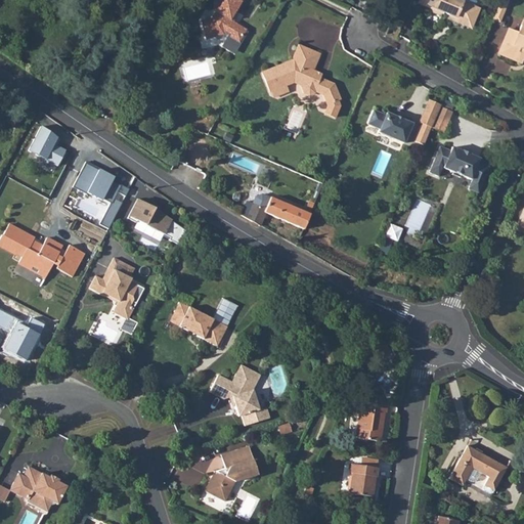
[(225,30),(231,33),(233,29),(244,35),(247,30),(230,19),(233,12),(235,12),(243,0),(215,0),(215,1),(217,2),(213,9),(215,11),(211,18),(201,24),(207,40),(224,33),(225,30)]
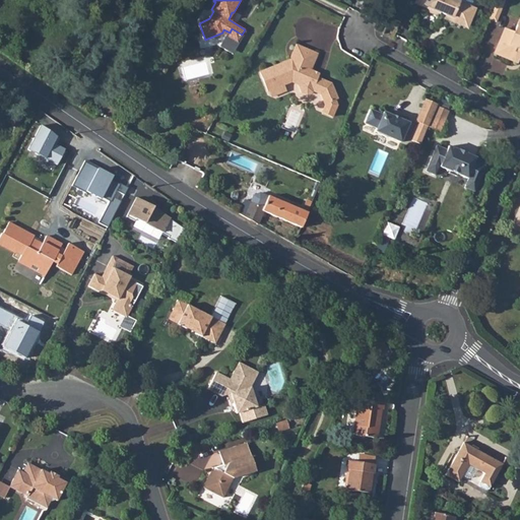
[(416,0),(415,4),(438,15),(440,11),(446,14),(446,17),(451,18),(450,21),(459,24),(461,23),(467,25),(473,11),(467,8),(468,6),(454,0),(416,0)]
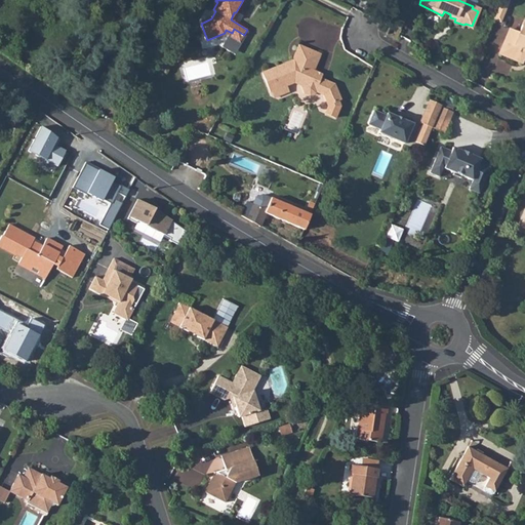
[(501,0),(498,7),(506,10),(509,3),(501,0)]
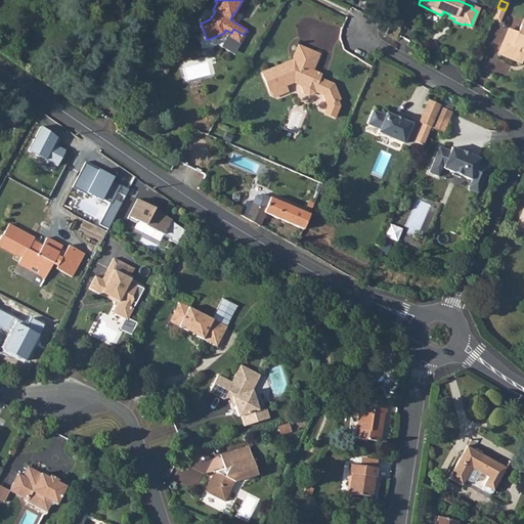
[(497,7),(492,19),(499,23),(505,10),(497,7)]
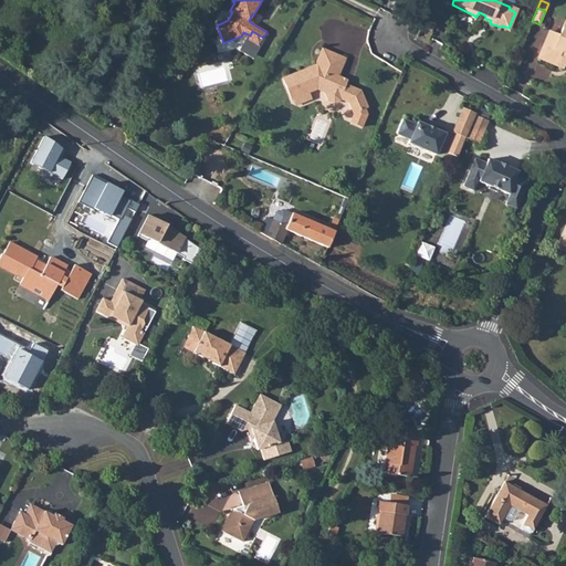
[(558,35),(548,32),(537,58),(563,67),(565,60),(565,21),(558,35)]
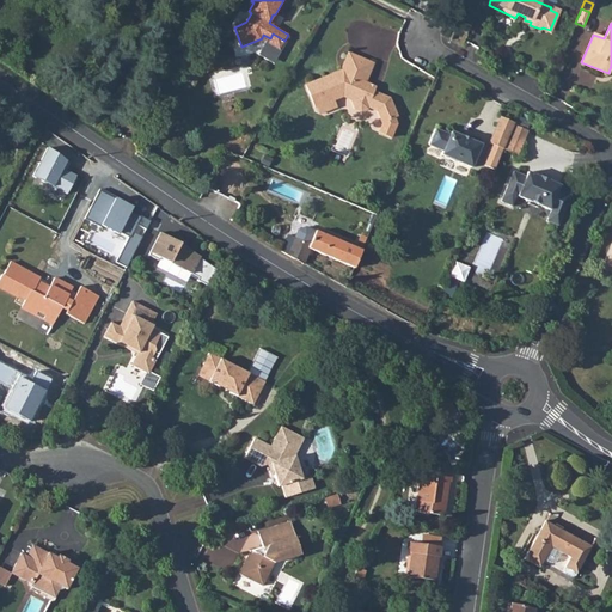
[(273,34),(270,38),(268,42),(280,49),(285,41),(273,34)]
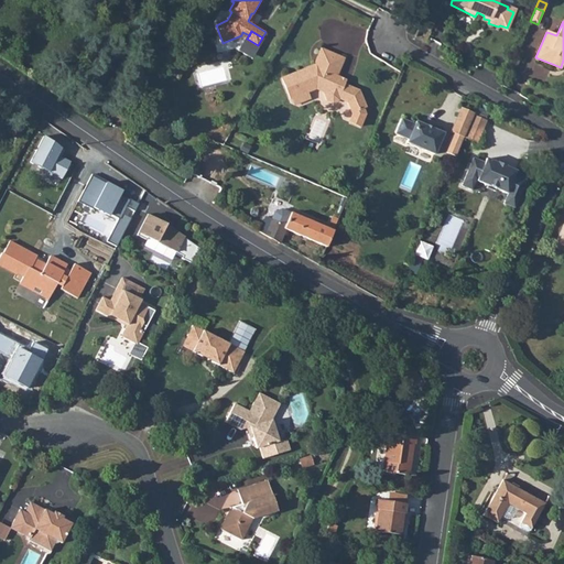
[(190,47),(185,55),(191,58),(195,51),(190,47)]
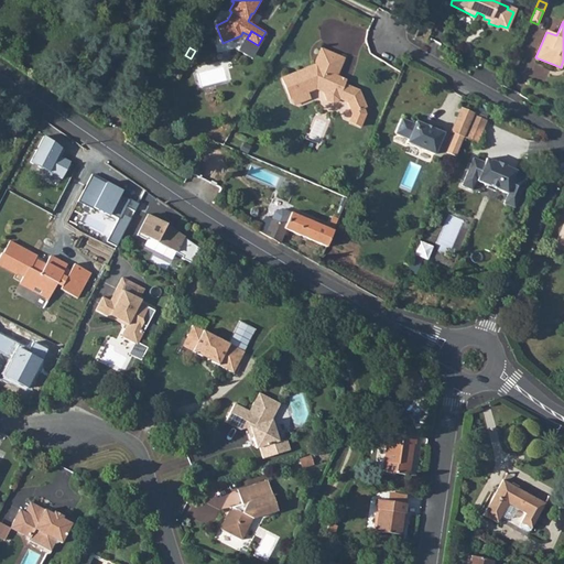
[(317,68),(283,79),(291,100),(293,99),(310,94),(314,91),(322,95),(321,99),(323,104),(329,107),(336,106),(337,101),(351,107),(355,117),(351,123),(364,129),(368,119),(366,111),(368,110),(362,93),(342,85),(344,79),(339,77),(346,62),(323,52),(316,65),(317,68)]
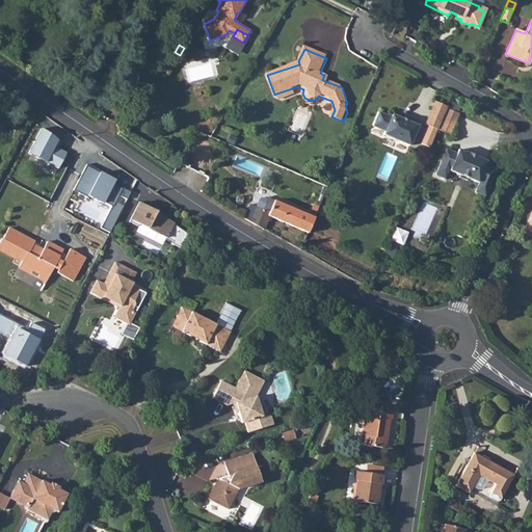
[(292,88),(276,94),(278,100),(294,95),(292,88)]
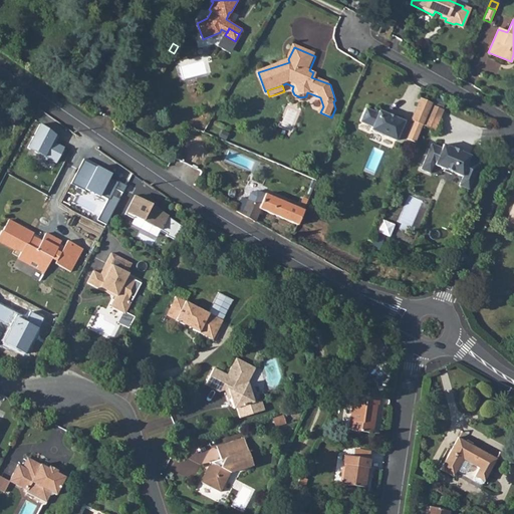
[(420,97),(417,105),(429,109),(432,103),(432,102),(420,97)]
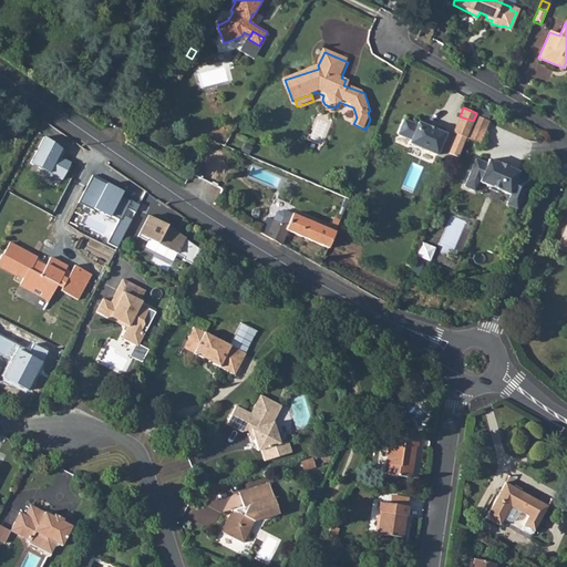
[(491,120),(476,114),(473,121),(466,138),(480,144),(491,120)]
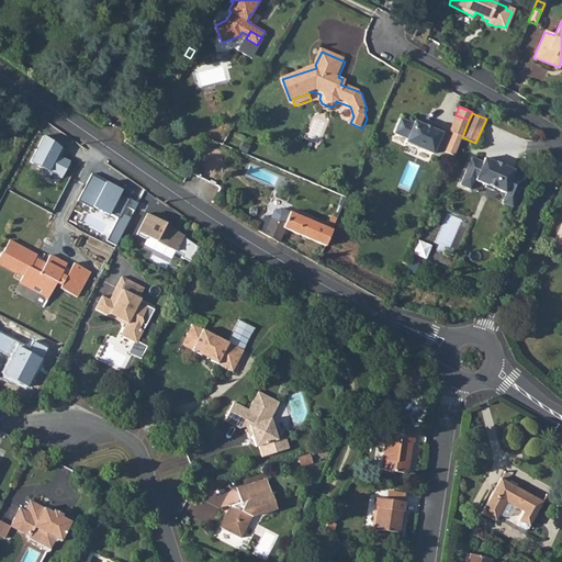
[(456,115),(448,132),(451,133),(444,152),(454,156),(462,137),(469,120),(456,115)]
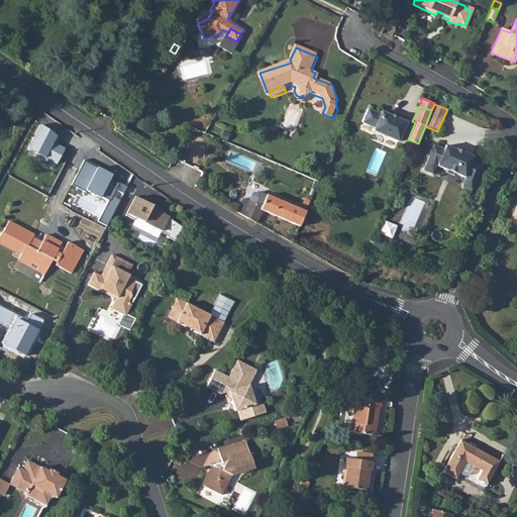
[(368,109),(362,121),(374,125),(373,130),(397,140),(405,122),(381,111),(379,114),(368,109)]
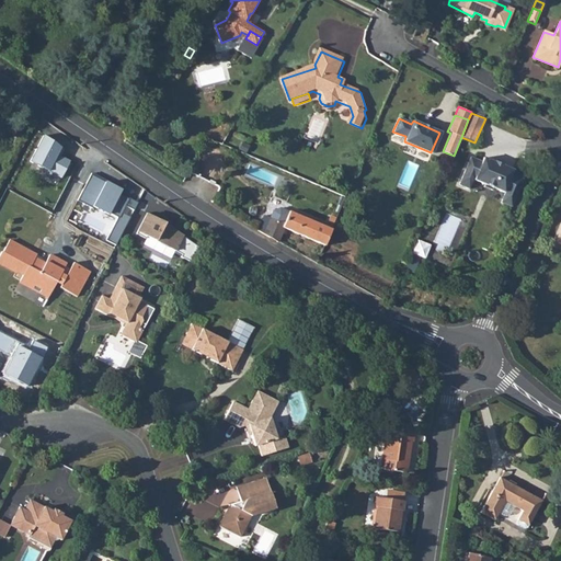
[(44,137),(32,161),(60,176),(69,161),(58,155),(60,149),(44,137)]
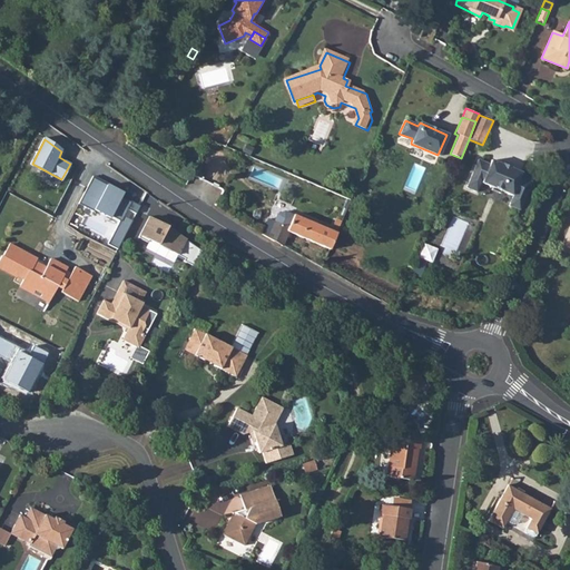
[(490,165),(478,159),(465,188),(475,193),(480,182),(513,196),(508,207),(518,212),(531,183),(519,178),(521,174),(491,160),(490,165)]
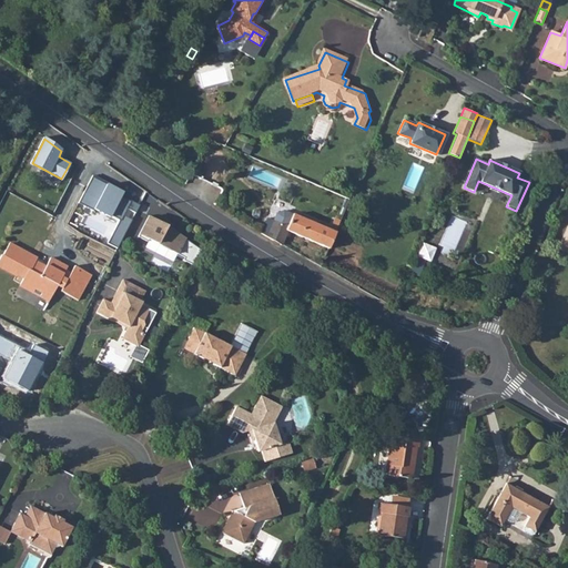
[(93,176),(79,203),(118,223),(108,244),(118,250),(139,206),(121,198),(123,193),(93,176)]
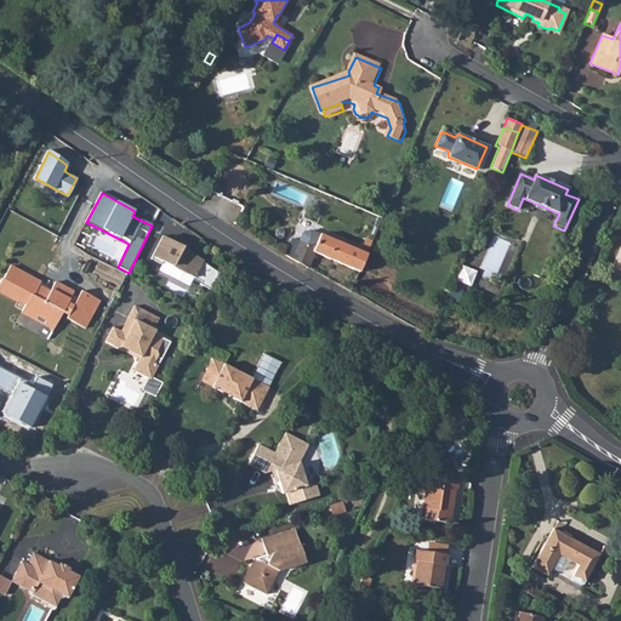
[(291,251),(288,257),(307,267),(314,252),(351,267),(348,274),(357,277),(368,252),(319,233),(314,245),(292,237),(286,249),(291,251)]
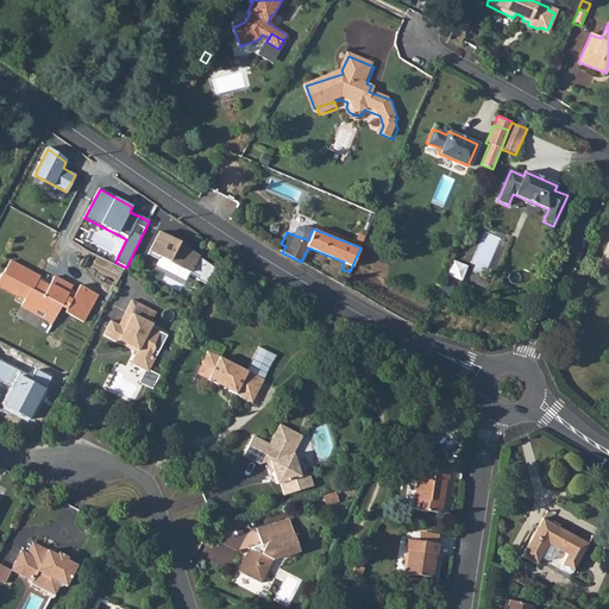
[(179,240),(158,231),(148,250),(190,271),(200,255),(179,240)]
